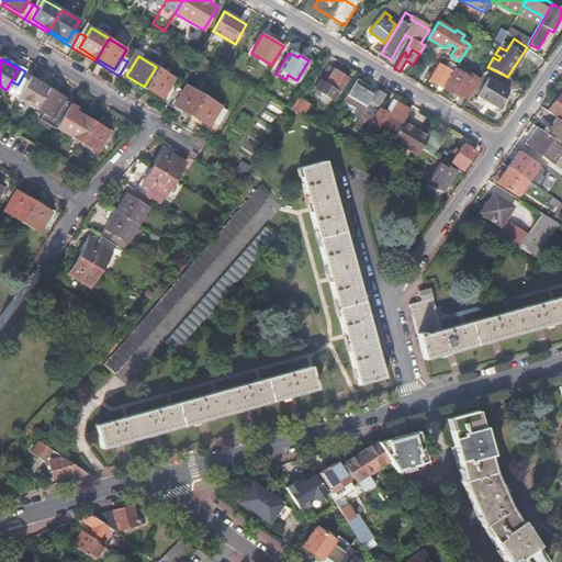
[(126,76),(133,65),(127,62),(119,76),(141,89),(143,86),(126,76)]
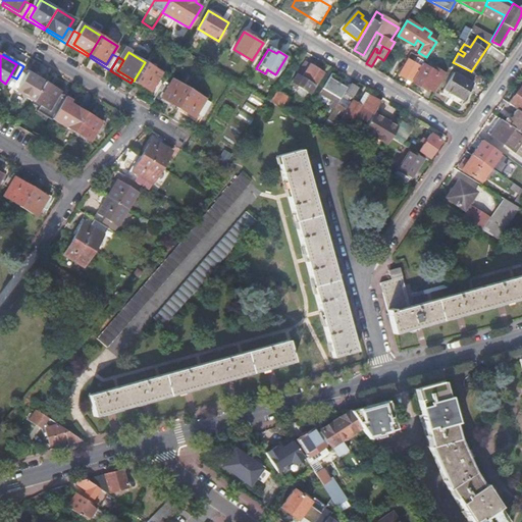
[(399,73),(412,82),(421,66),(408,58),(399,73)]
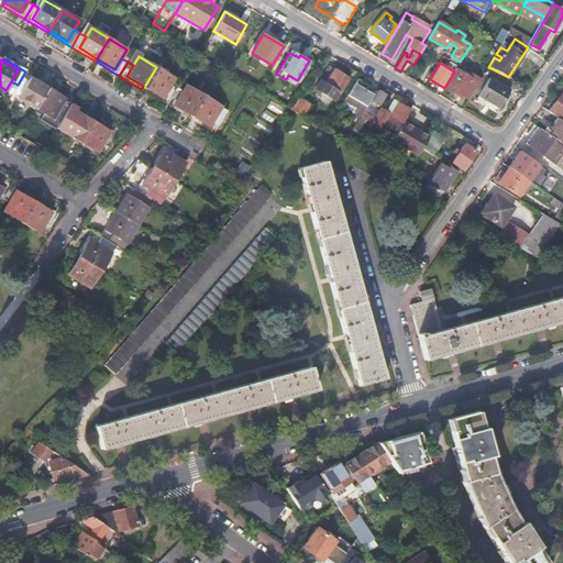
[(349,78),(330,66),(316,89),(320,91),(333,99),(335,97),(337,97),(349,78)]
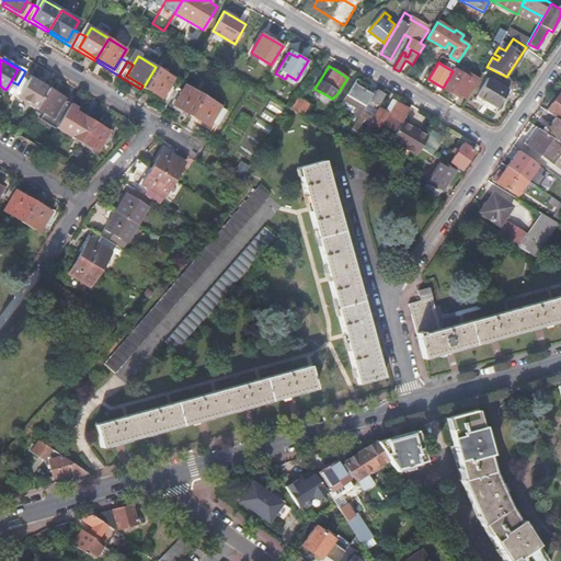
[(173,78),(156,67),(144,87),(145,88),(161,98),(168,87),(173,78)]
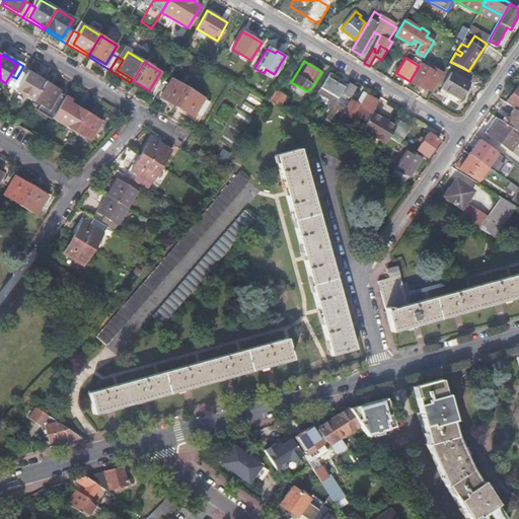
[(436,72),(421,63),(419,66),(410,81),(426,91),(427,89),(432,92),(444,73),(438,70),(436,72)]
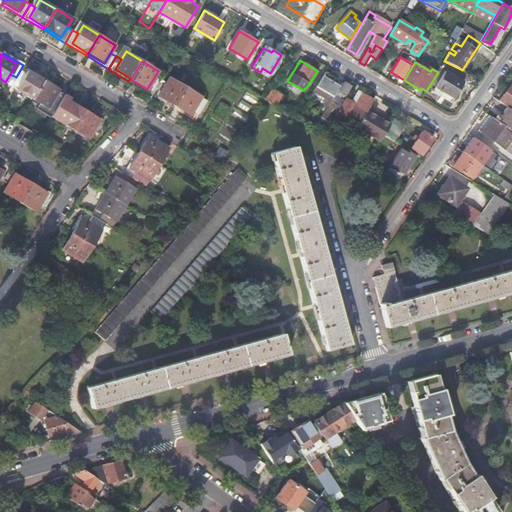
[(16,77),(21,80),(27,70),(42,79),(43,77),(23,65),(16,77)]
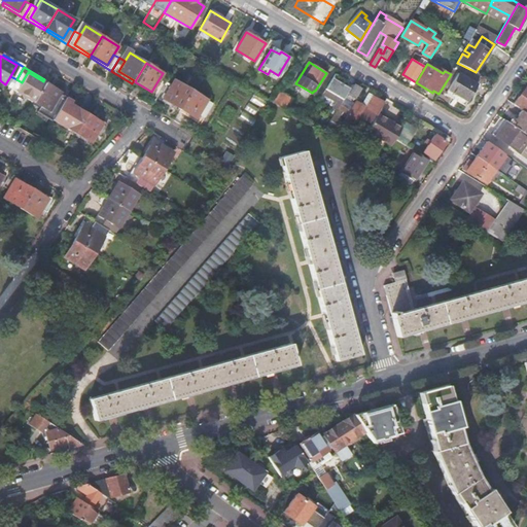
[(268,74),(276,79),(278,75),(270,70),(268,74)]
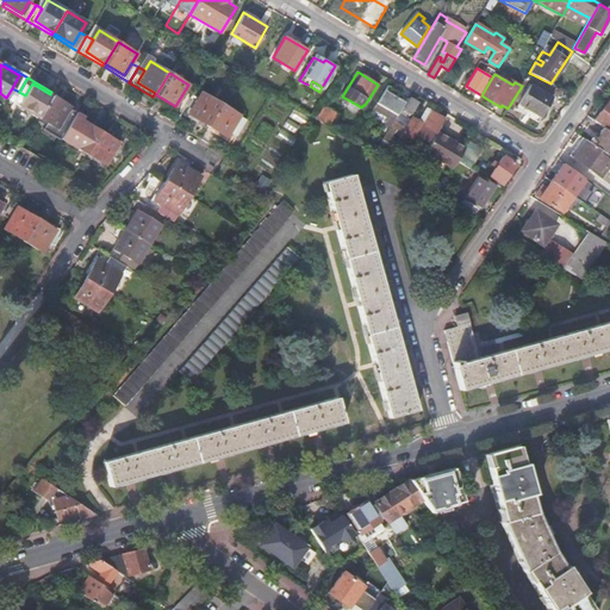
[(32,83),(25,95),(19,106),(38,117),(51,95),(50,94),(32,83)]
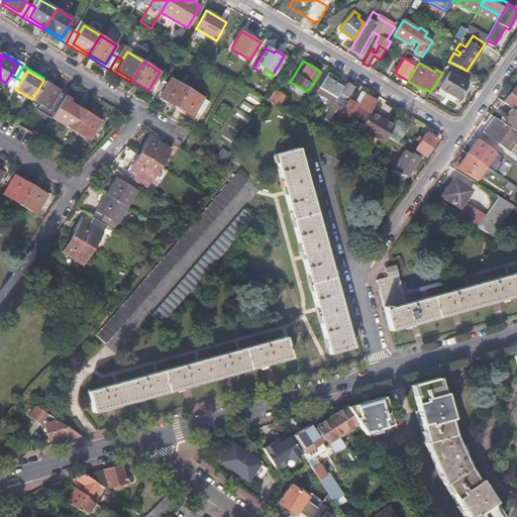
[(469,84),(450,72),(437,93),(455,105),(469,84)]
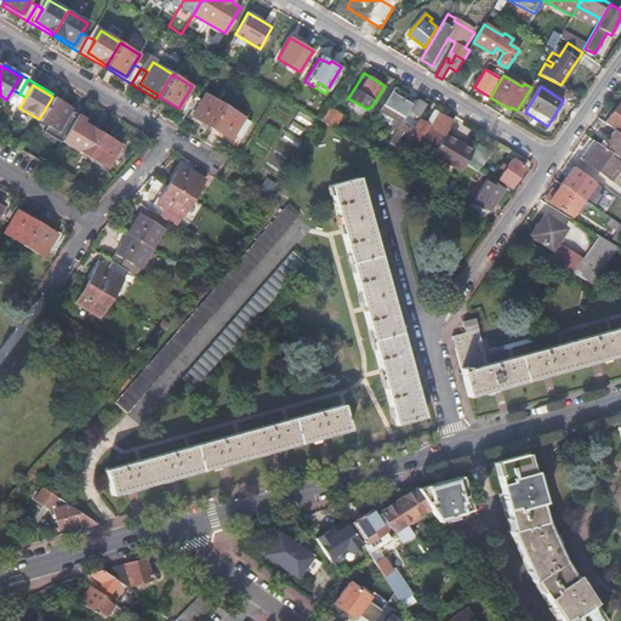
[(381,110),(400,123),(409,109),(412,103),(402,98),(405,93),(394,87),(381,110)]
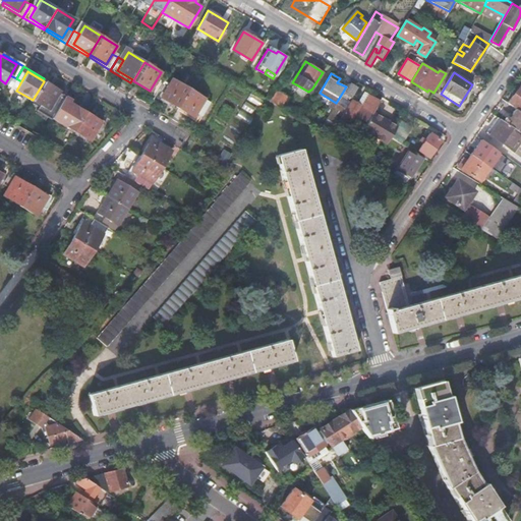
[(172,78),(167,87),(161,97),(176,106),(177,107),(188,89),(172,78)]
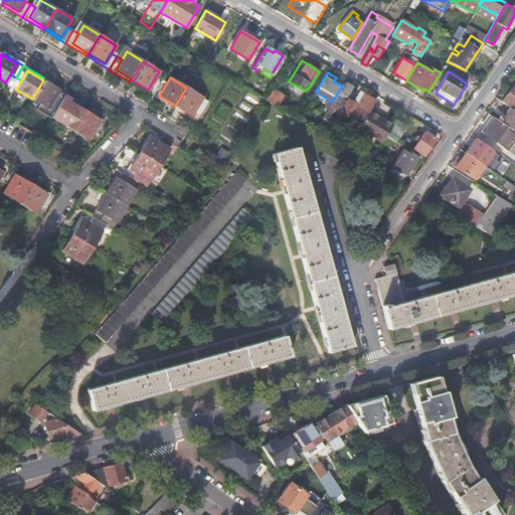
[(46,78),(45,80),(60,90),(53,101),(58,104),(59,104),(64,96),(66,92),(46,78)]
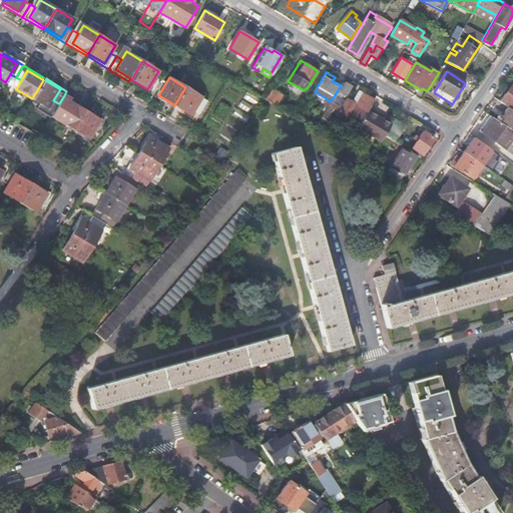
[(159,82),(153,79),(147,89),(132,80),(131,82),(151,94),(159,82)]
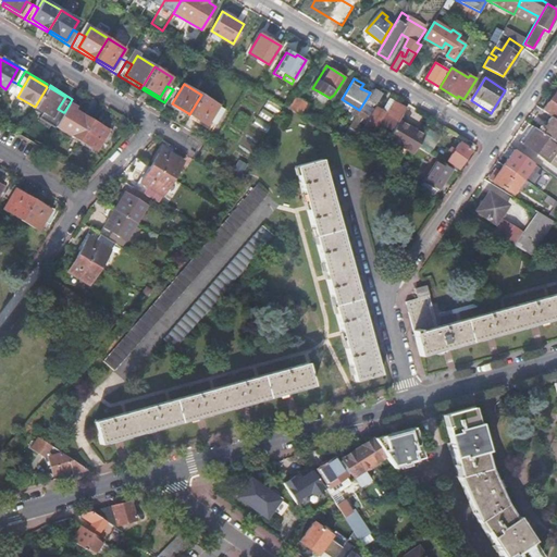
[(49,87),(47,87),(35,107),(53,118),(58,109),(65,97),(49,87)]
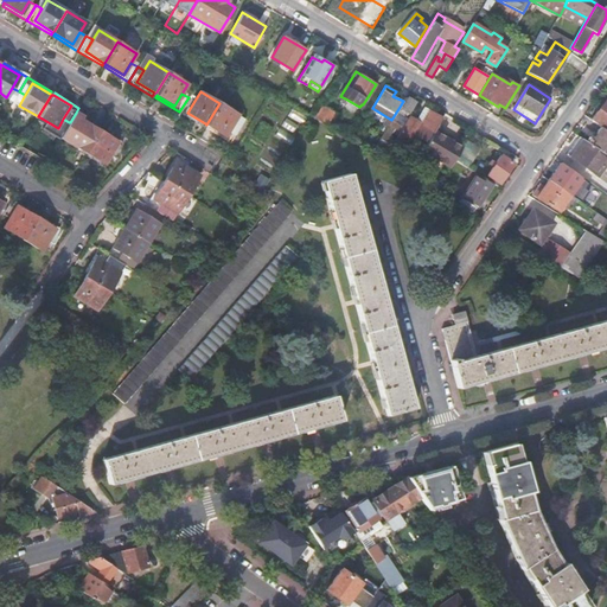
[(187,113),(195,101),(189,97),(179,112),(203,127),(205,123),(187,113)]
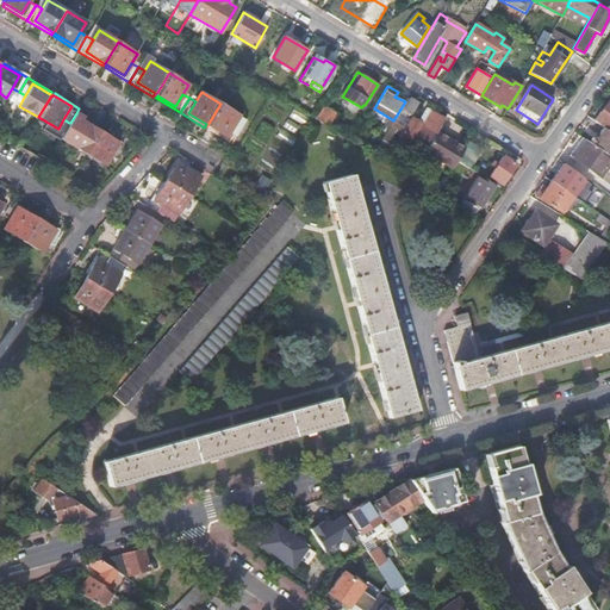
[(403,107),(402,107),(393,120),(386,132),(393,137),(398,131),(403,134),(402,136),(404,138),(405,136),(411,138),(415,132),(430,143),(436,132),(444,119),(427,109),(418,122),(412,117),(409,123),(404,120),(409,112),(415,103),(408,98),(403,107)]
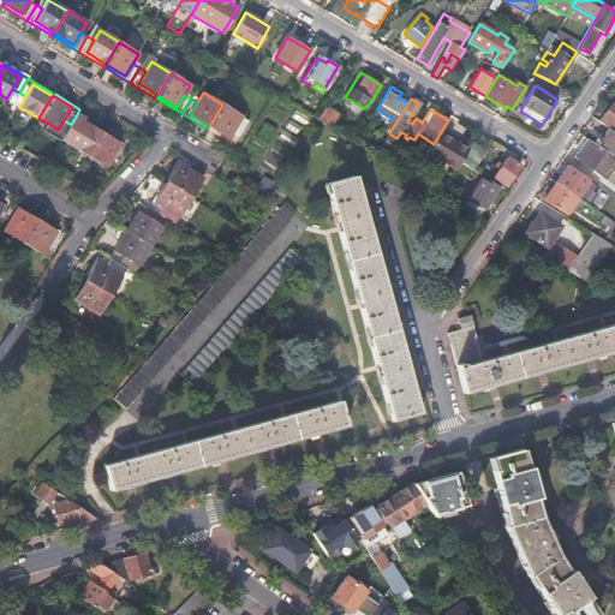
[(614,101),(599,121),(611,130),(614,123),(614,101)]
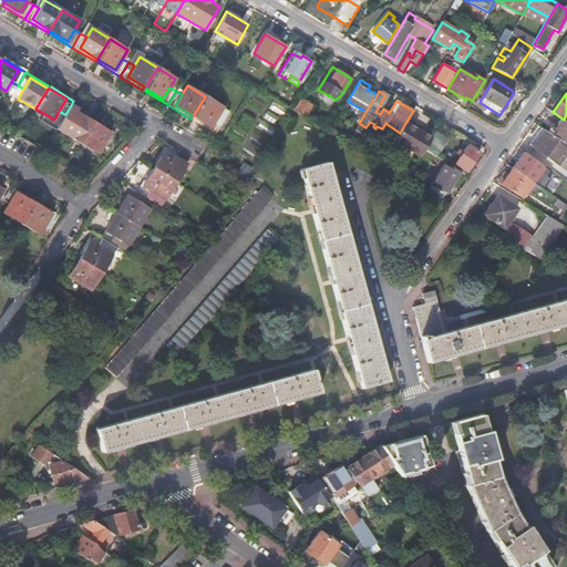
[(223,106),(205,96),(193,116),(194,116),(210,126),(217,115),(223,106)]
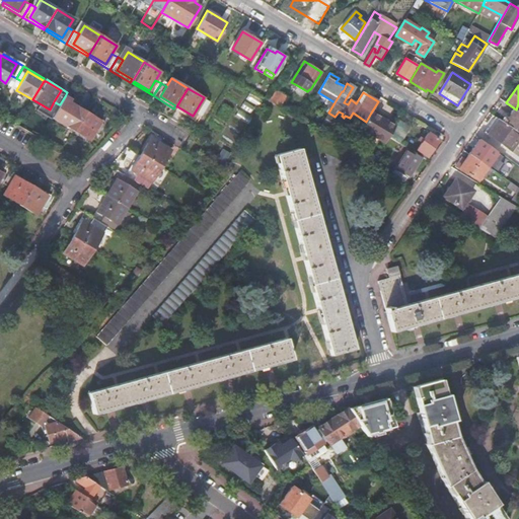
[(281,92),(274,103),(281,108),(288,97),(281,92)]
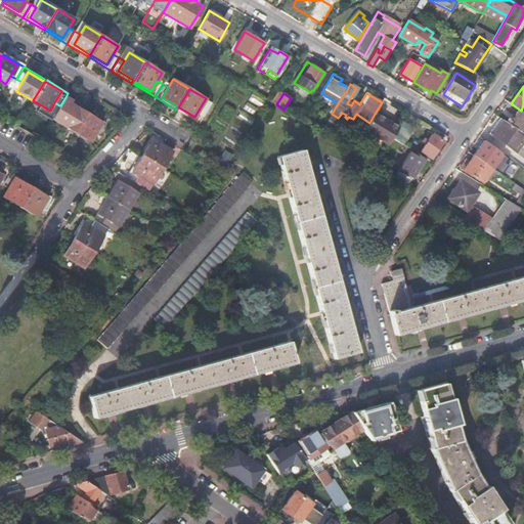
[(57,110),(62,114),(70,102),(85,113),(86,110),(66,97),(60,105),(59,105),(57,110)]
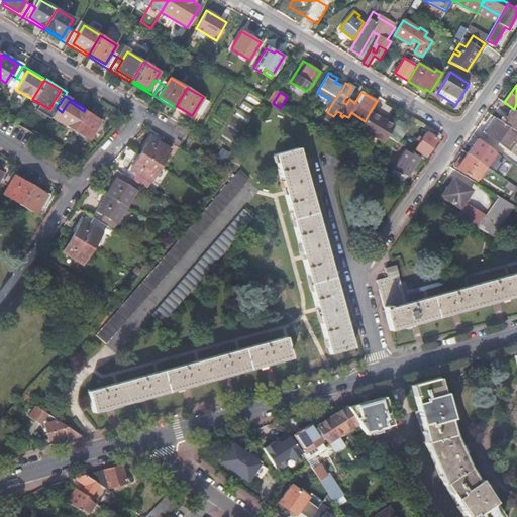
[(69,101),(62,112),(58,120),(74,129),(85,111),(84,111),(69,101)]
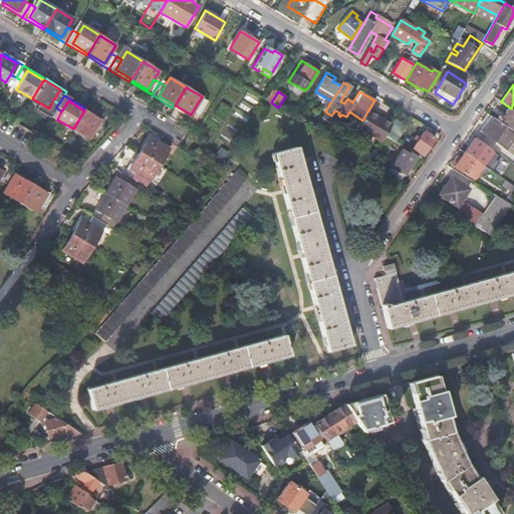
[(195,120),(203,108),(197,104),(191,114),(176,105),(175,108),(195,120)]
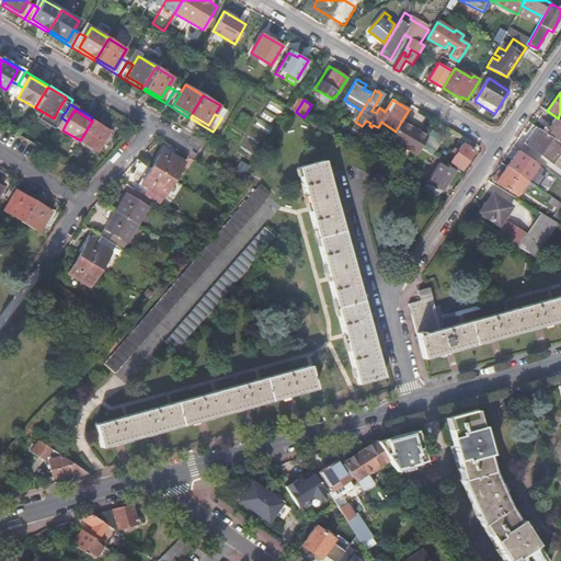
[(550,125),(548,127),(546,126),(542,132),(560,145),(560,121),(556,117),(550,125)]
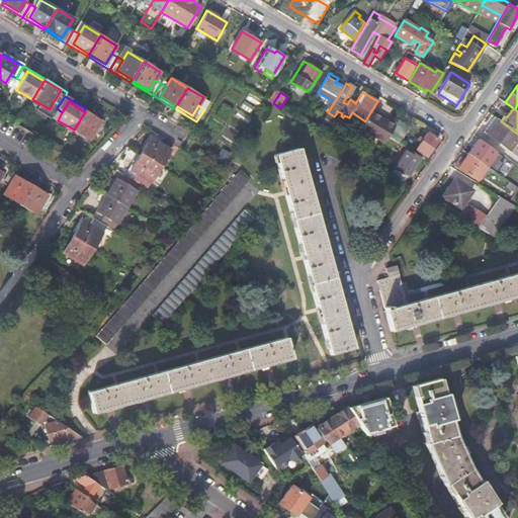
[(87,110),(86,112),(101,121),(94,132),(100,135),(108,122),(87,110)]
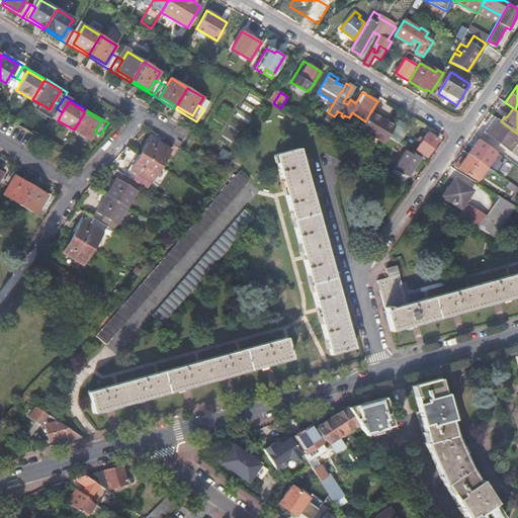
[(86,112),(85,111),(74,130),(90,140),(94,132),(101,121),(86,112)]
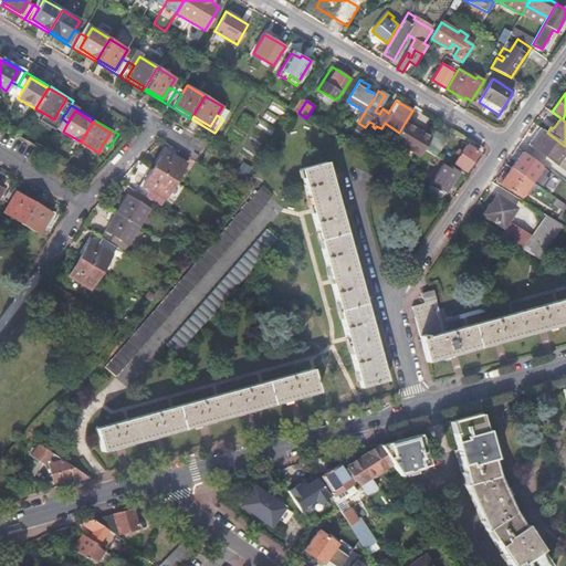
[(405,123),(399,133),(394,140),(420,157),(425,149),(431,138),(405,123)]
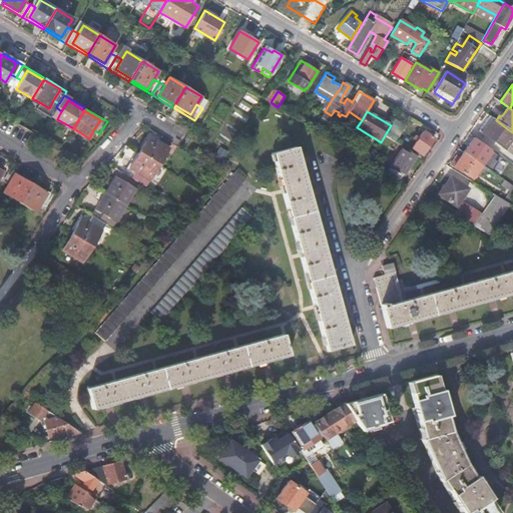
[(330,121),(322,116),(318,122),(326,127),(330,121)]
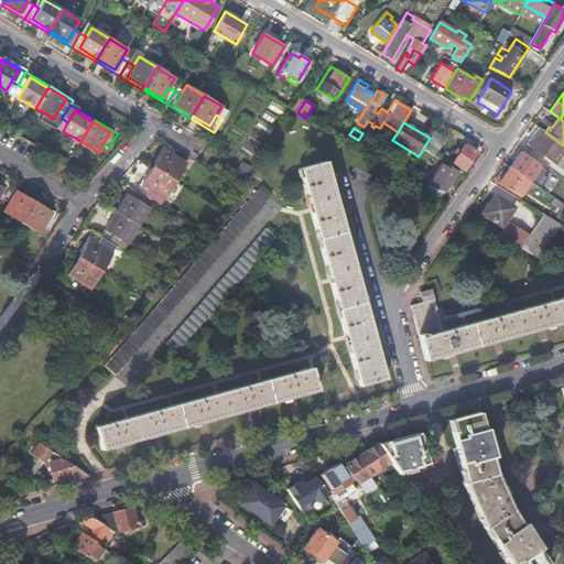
[(563,154),(563,148),(538,129),(528,143),(557,165),(563,154)]
